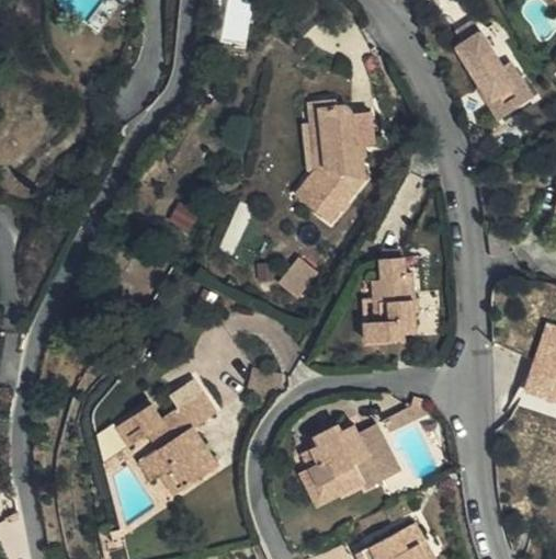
[(531,101),(508,66),(513,61),(492,33),(460,57),(500,121),(531,101)]
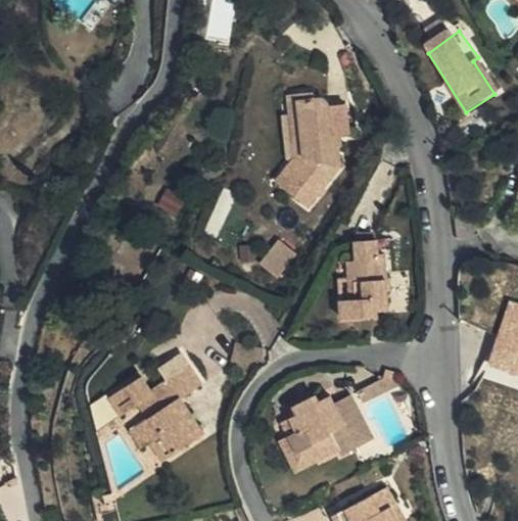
[(289,94),(291,112),(300,112),(303,146),(296,156),(278,180),(308,204),(340,163),(339,144),(336,145),(336,133),(349,132),(346,103),(332,104),(329,100),(326,97),(323,96),(319,97),(316,97),(315,92),(289,94)]
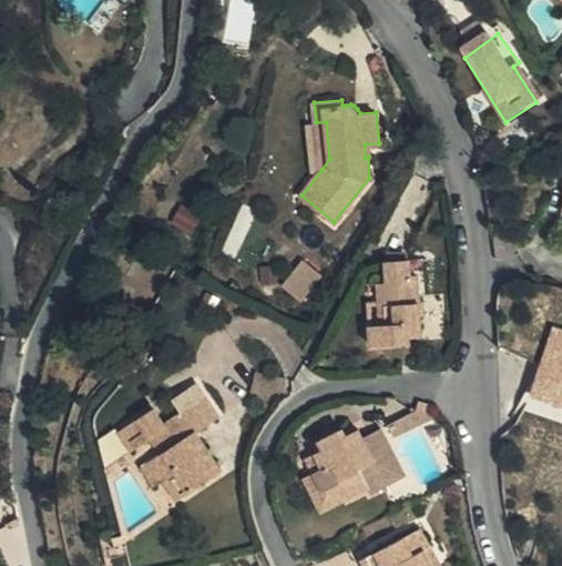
[(326,122),(316,122),(322,170),(329,159),(326,122)]
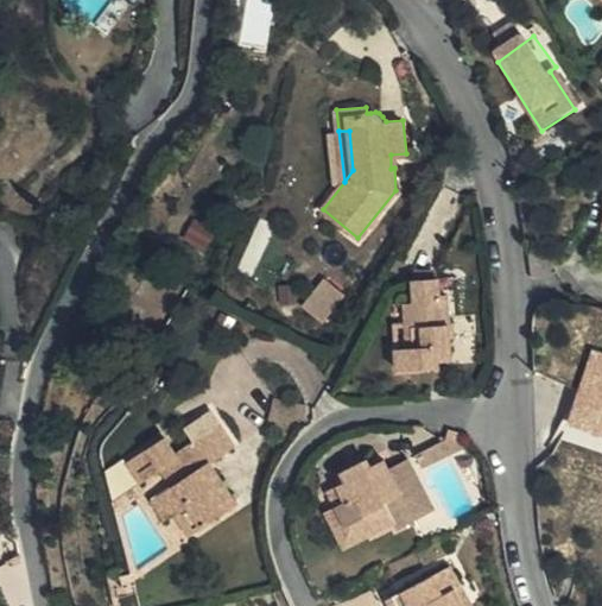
[(214,232),(194,220),(183,239),(203,251),(214,232)]
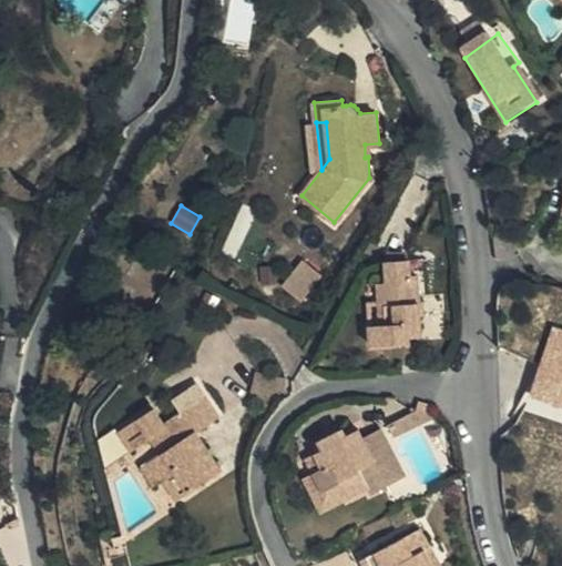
[(302,262),(283,284),(300,299),(319,276),(302,262)]
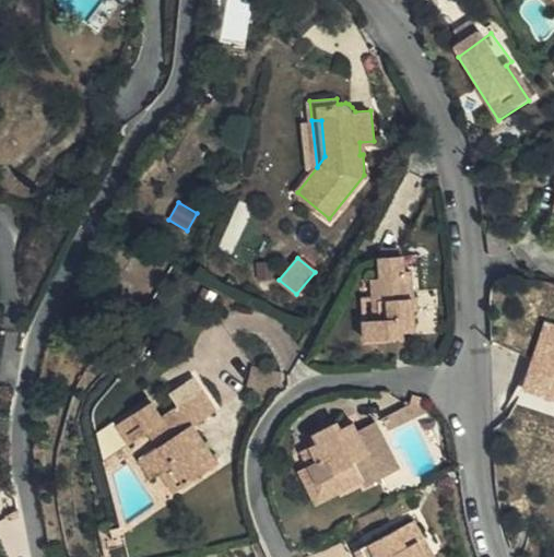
[(365,280),(367,298),(367,301),(373,301),(374,320),(357,321),(360,342),(399,340),(399,332),(411,332),(405,271),(399,271),(398,259),(377,260),(380,279),(365,280)]
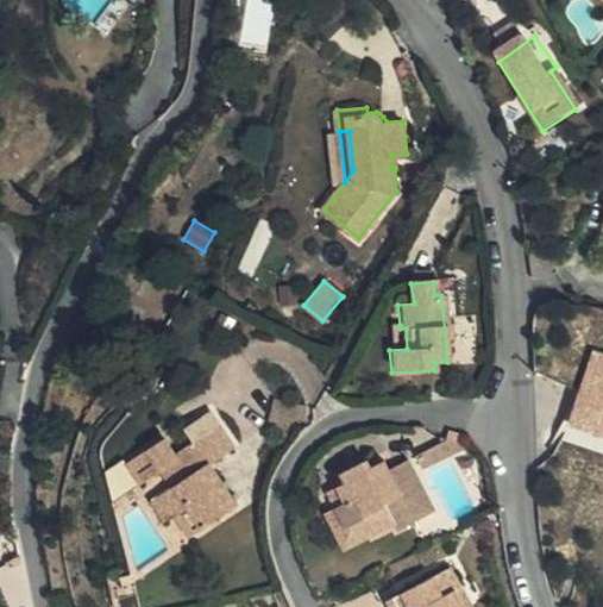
[(294,302),(293,286),(276,287),(277,304),(294,302)]
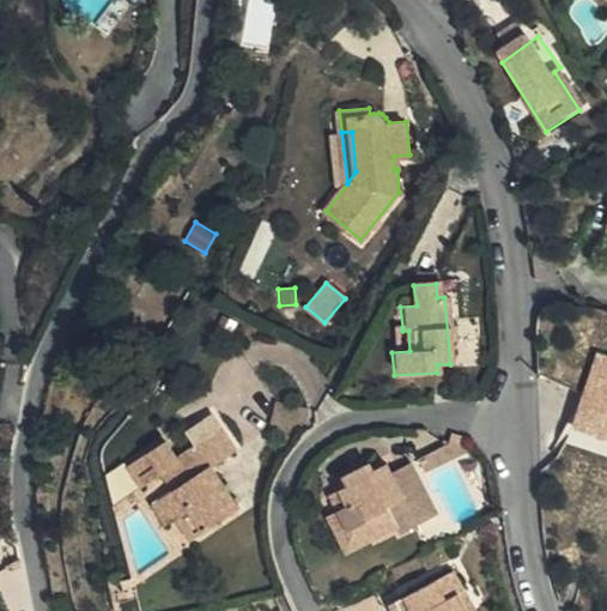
[(402,331),(402,327),(389,327),(392,352),(410,351),(408,331),(402,331)]
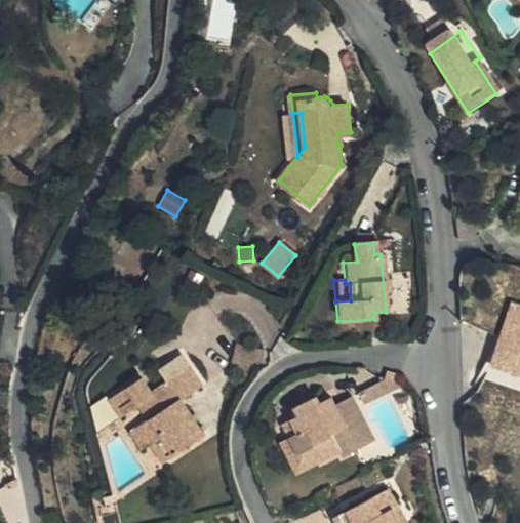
[(519,375),(519,304),(511,302),(489,365),(519,375)]
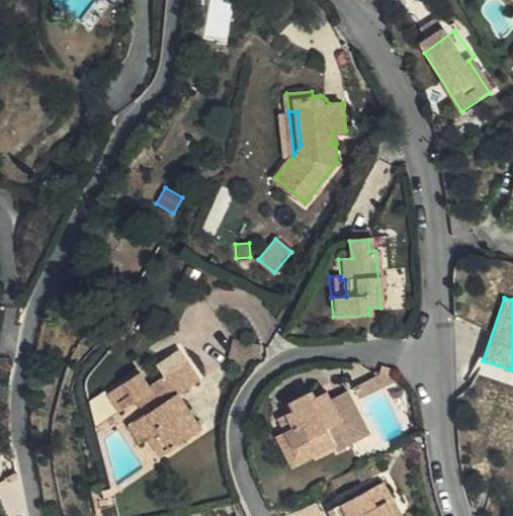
[(157,408),(145,415),(154,430),(144,436),(146,439),(157,457),(197,431),(179,402),(173,406),(170,401),(176,397),(194,383),(181,363),(144,388),(136,375),(104,395),(113,408),(132,396),(135,400),(147,393),(157,408)]
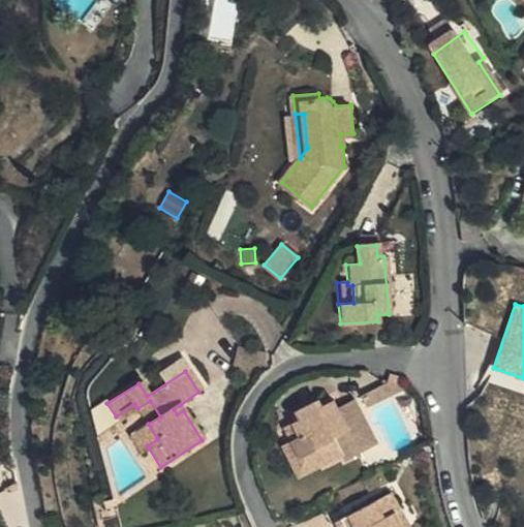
[(299,417),(290,422),(300,439),(295,452),(301,460),(314,452),(320,463),(341,451),(344,457),(375,439),(352,401),(335,411),(326,397),(309,406),(307,402),(294,409),(299,417)]
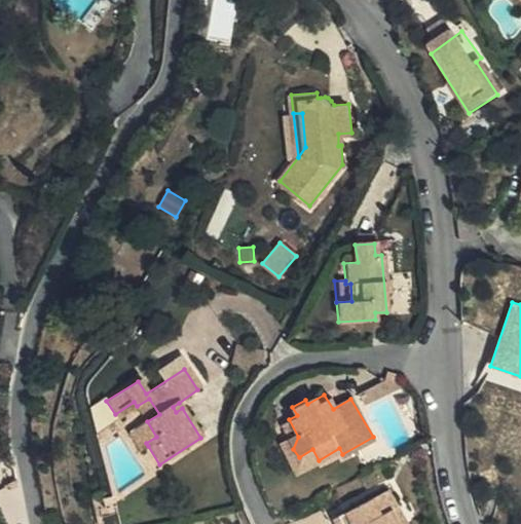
[(182,408),(179,403),(173,407),(176,412),(182,408)]
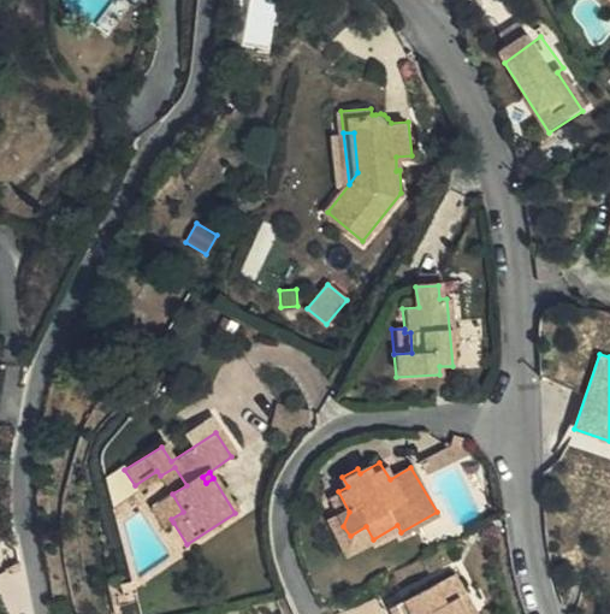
[(349,512),(338,491),(333,507),(343,526),(349,512)]
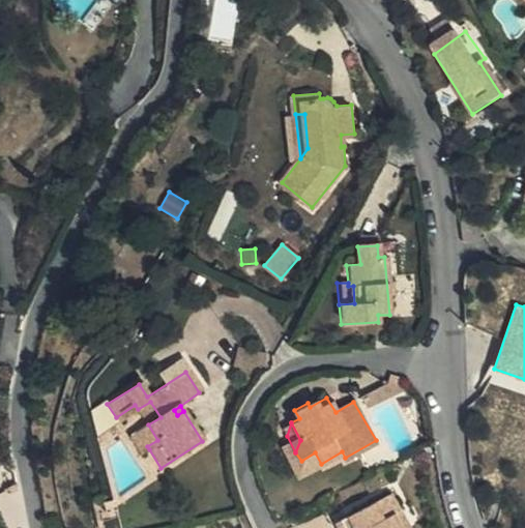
[(157,440),(148,424),(128,436),(141,456),(149,449),(147,446),(157,440)]
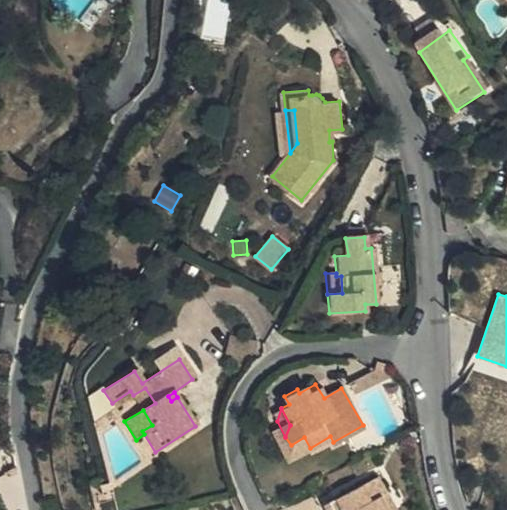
[(291,445),(285,437),(272,435),(287,461),(310,448),(304,437),(291,445)]
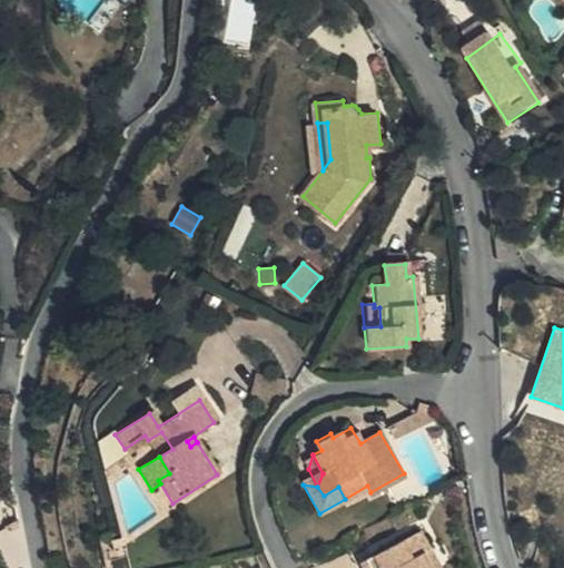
[(428,567),(421,556),(428,551),(417,531),(360,560),(364,567),(428,567)]
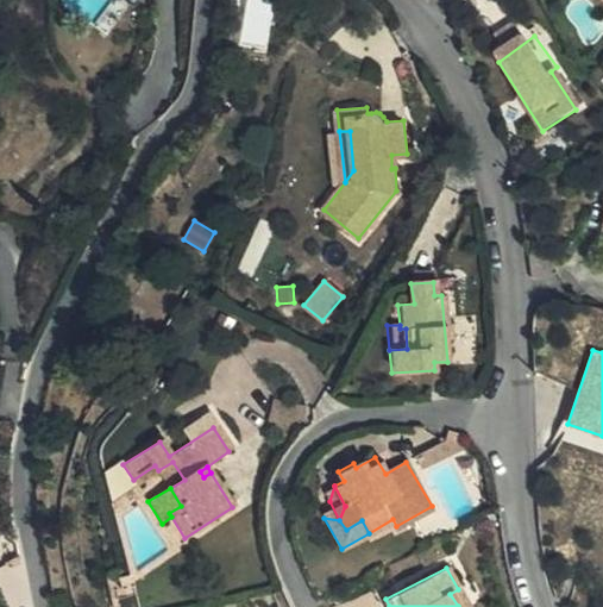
[(450,594),(458,606),(466,606),(458,589),(450,594)]
